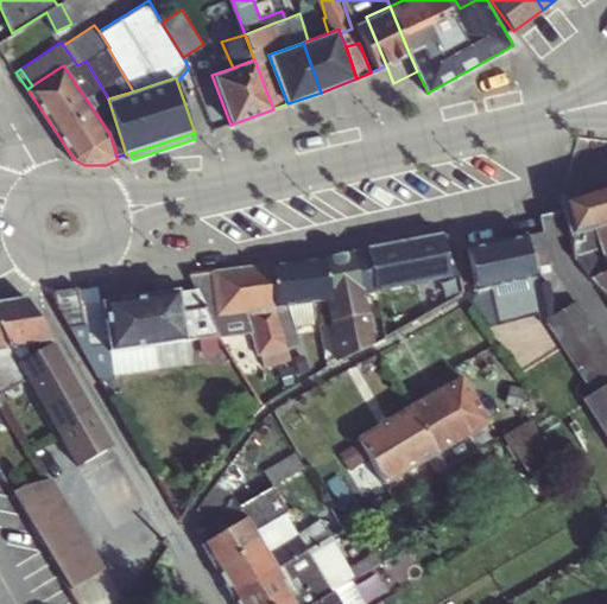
[(561,209),(567,234),(571,248),(606,300),(606,184),(558,201),(561,209)]
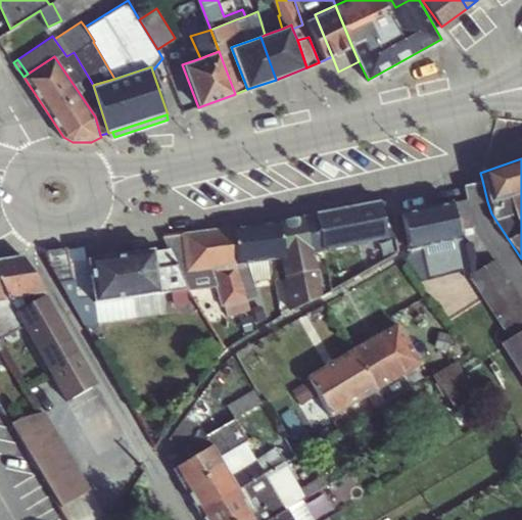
[(487,201),(482,180),(464,184),(466,197),(401,213),(408,245),(426,278),(439,271),(458,265),(447,243),(461,240),(459,230),(474,226),(469,204),(487,201)]
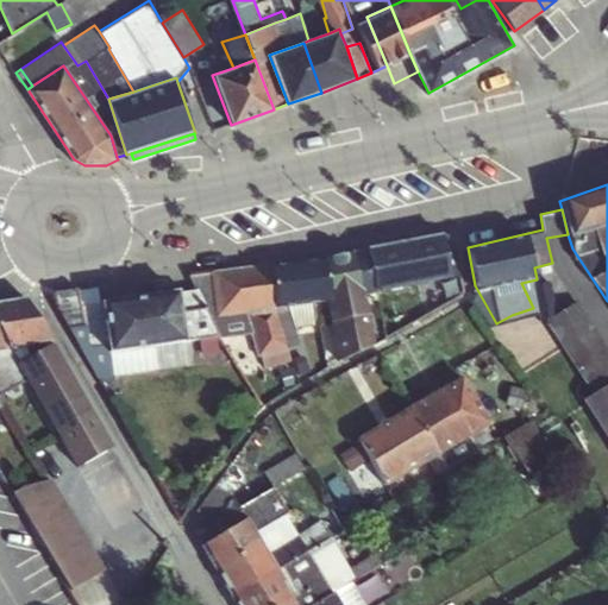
[(368,250),(376,291),(412,284),(421,317),(465,291),(461,258),(449,259),(443,235),(368,250)]
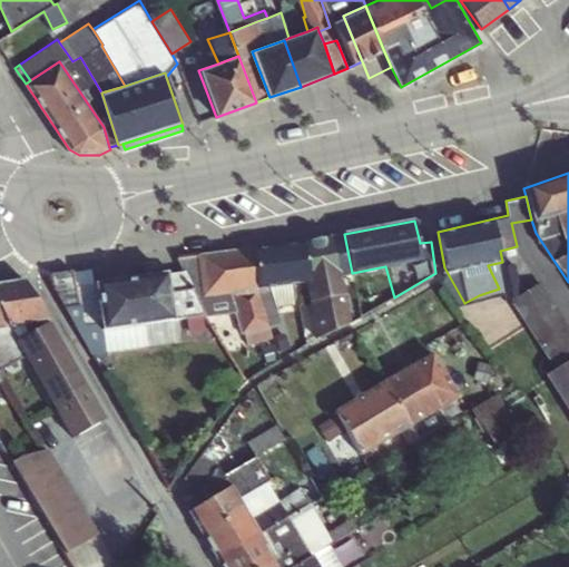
[(308,277),(343,275),(352,273),(344,234),(304,242),(308,277)]
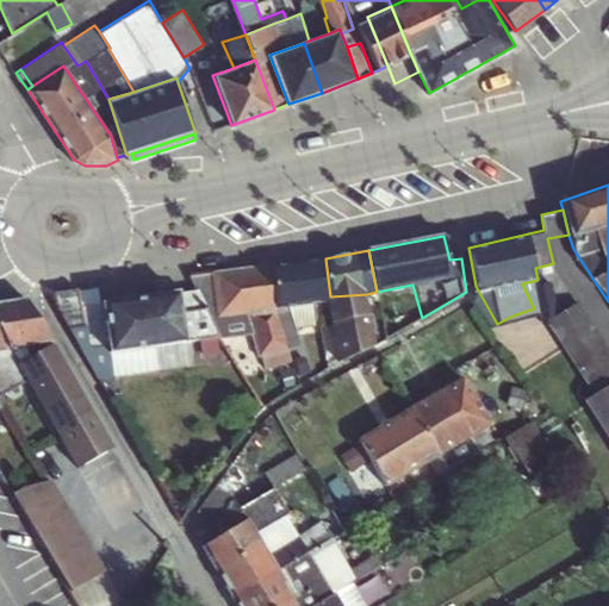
[(277,308),(290,348),(300,344),(296,328),(315,325),(314,304),(327,301),(330,297),(325,258),(271,264),(277,308)]
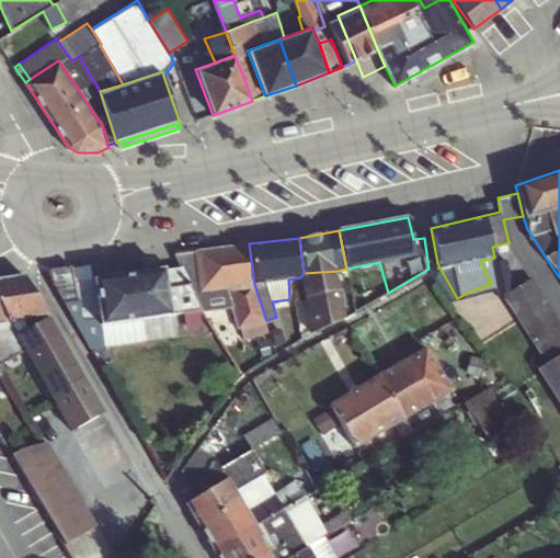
[(254,284),(249,243),(173,251),(181,265),(164,269),(171,314),(205,310),(231,307),(244,339),(269,332),(266,320),(254,284)]
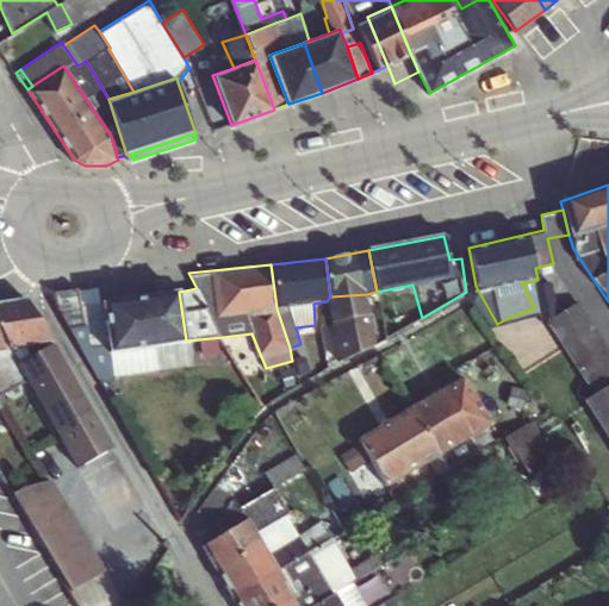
[(594,394),(608,383),(608,344),(579,299),(559,312),(553,280),(530,285),(539,319),(545,318),(594,394)]
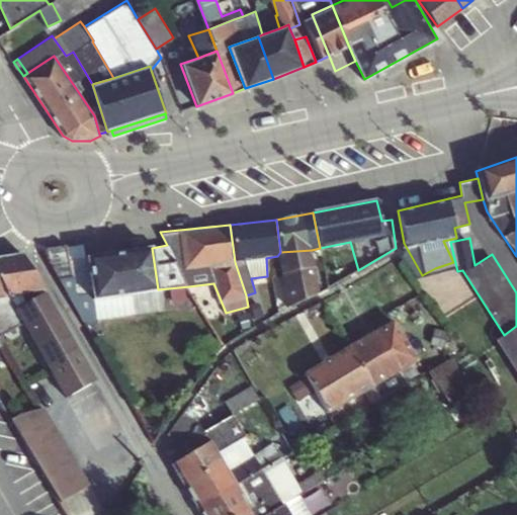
[(84,323),(158,310),(158,289),(152,248),(86,257),(71,259),(66,243),(41,248),(84,323)]
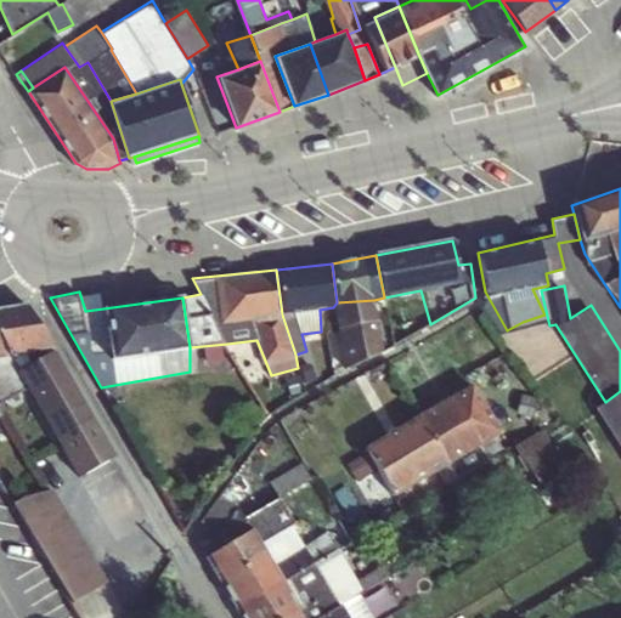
[(374,300),(337,302),(333,307),(346,367),(384,350),(374,300)]
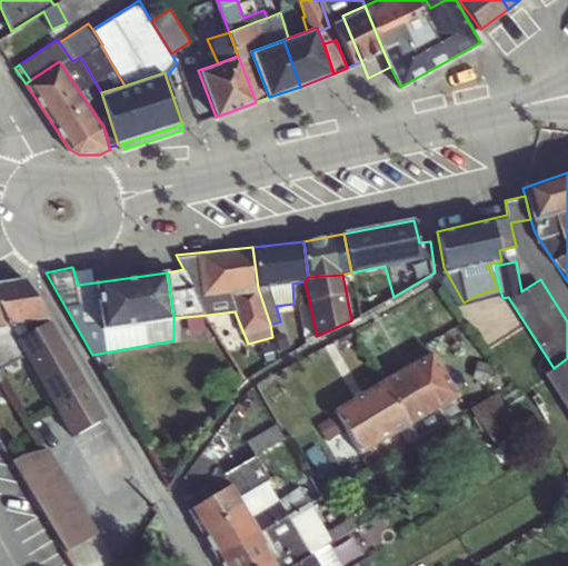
[(0,283),(0,308),(25,356),(56,408),(89,389),(50,318),(29,330),(25,323),(48,317),(26,279),(0,283)]
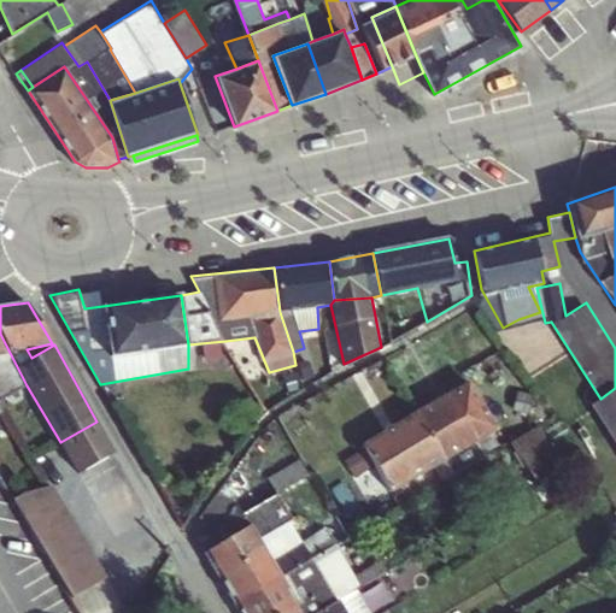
[(0,399),(27,385),(0,334),(0,399)]
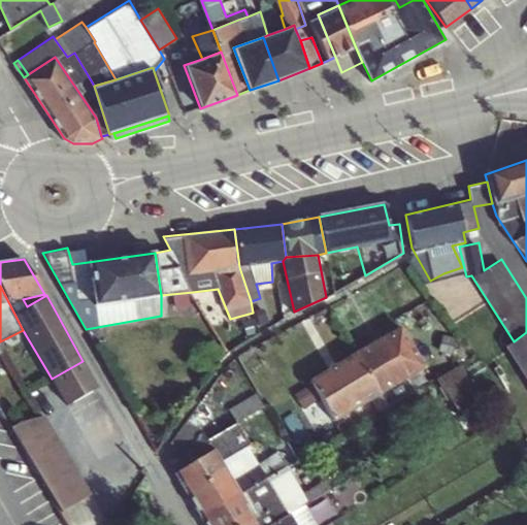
[(355,352),(386,406),(415,391),(408,378),(426,366),(401,325),(355,352)]
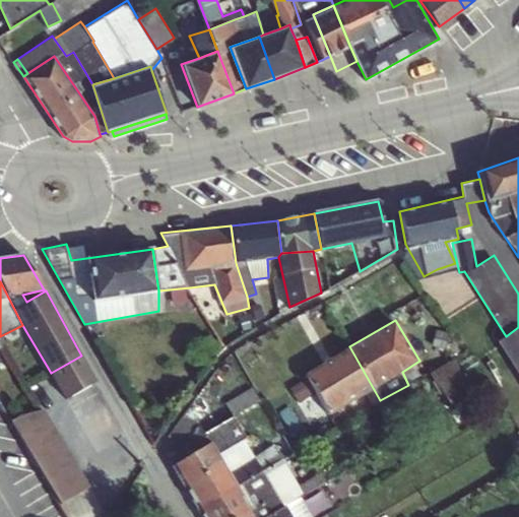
[(518,327),(506,336),(498,341),(518,374),(518,327)]
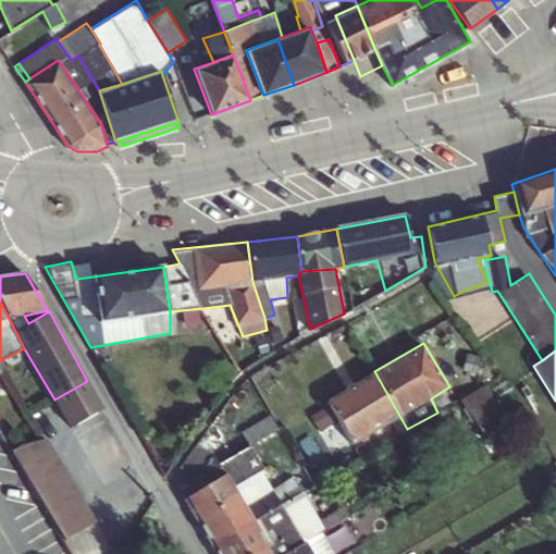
[(407,429),(374,371),(325,399),(353,443),(391,421),(398,434),(407,429)]
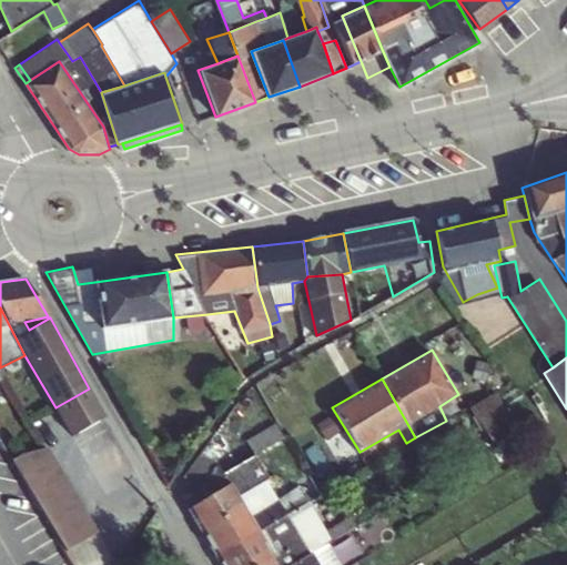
[(496,391),(467,407),(489,445),(518,429),(496,391)]
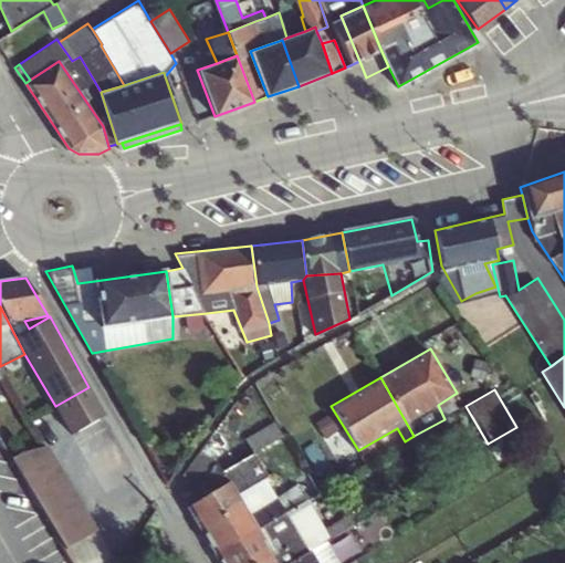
[(279,418),(252,434),(259,447),(285,430),(279,418)]
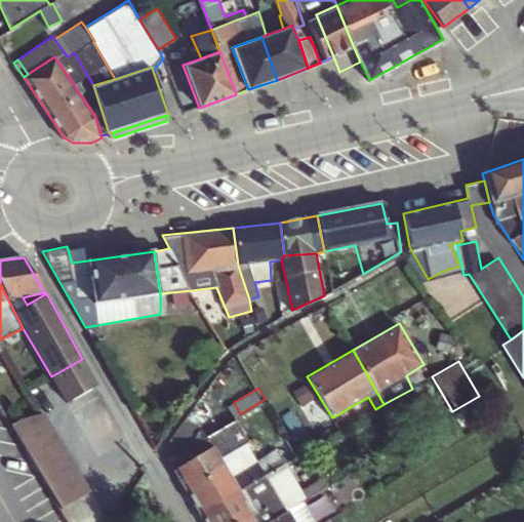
[(190,457),(215,439),(196,412),(171,431),(190,457)]
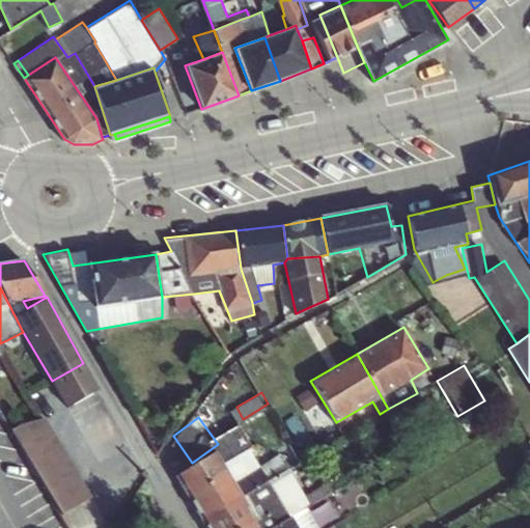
[(190,500),(229,479),(214,452),(175,475),(190,500)]
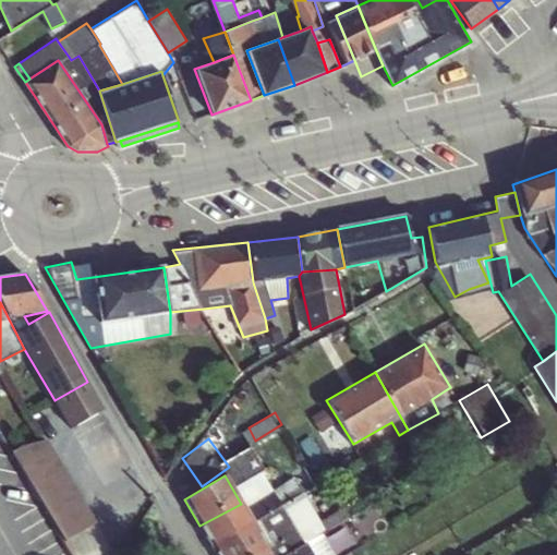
[(217,554),(283,554),(305,543),(348,517),(342,507),(321,519),(303,492),(252,522),(213,546),(217,554)]
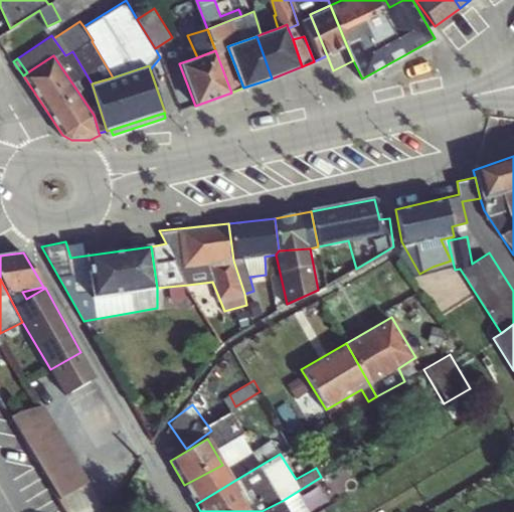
[(232,482),(222,465),(184,485),(196,504),(232,482)]
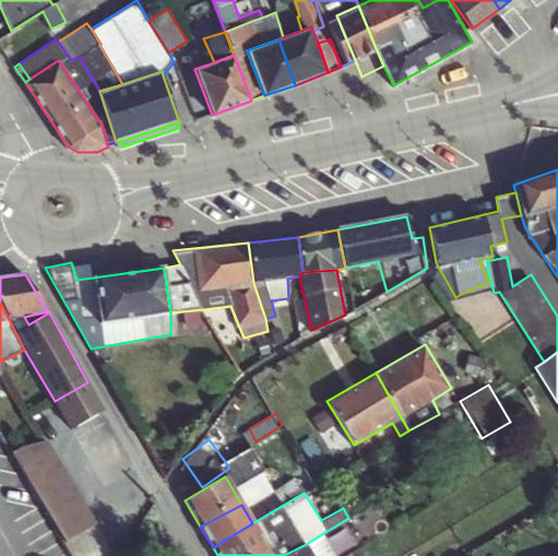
[(312,555),(306,544),(284,555),(312,555)]
